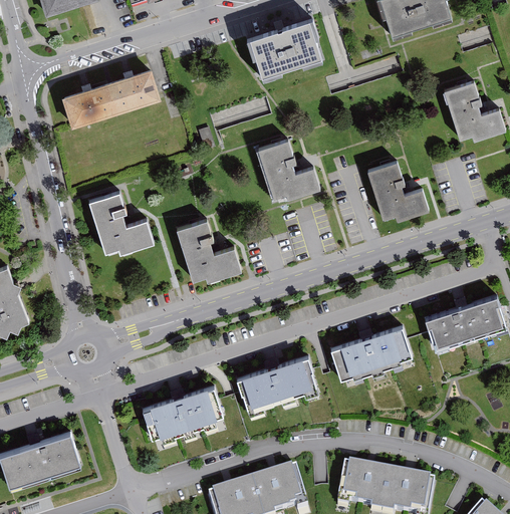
[(97,1),(97,0),(39,0),(45,18),(84,5),(97,1)]
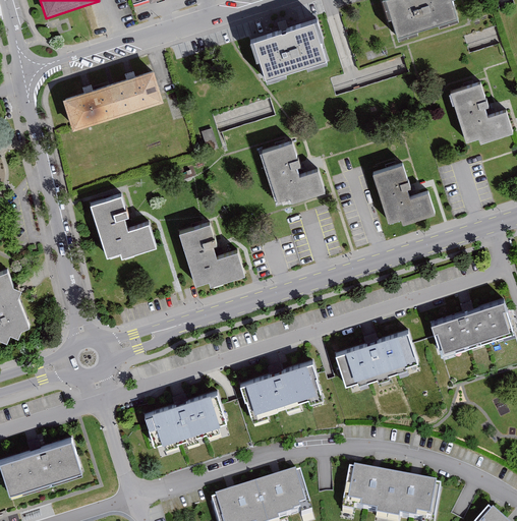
[(455,0),(390,0),(401,36),(461,16),(455,0)]
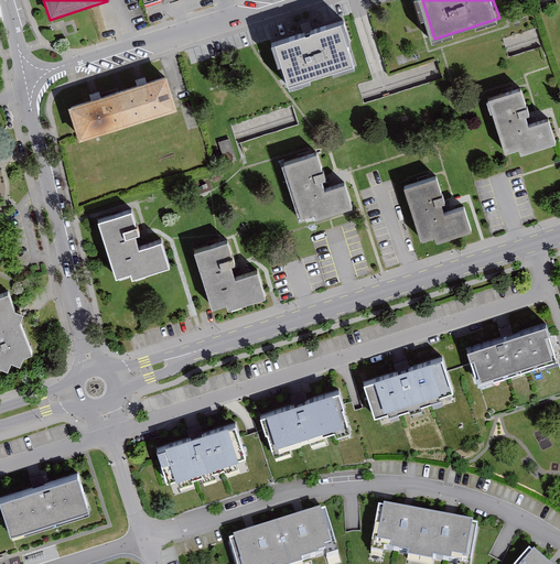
[(356,65),(344,24),(279,45),(291,85),(356,65)]
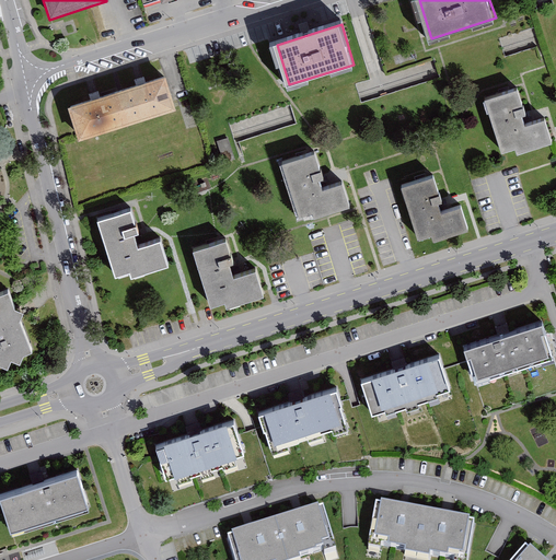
[(79,139),(176,108),(165,77),(68,107),(79,139)]
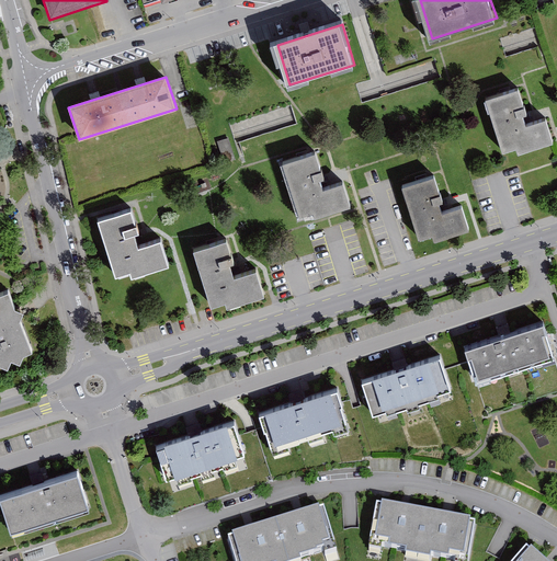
[(516,107),(522,105),(520,98),(519,99),(513,83),(480,94),(499,150),(513,146),(514,151),(552,140),(543,114),(521,121),(516,107)]
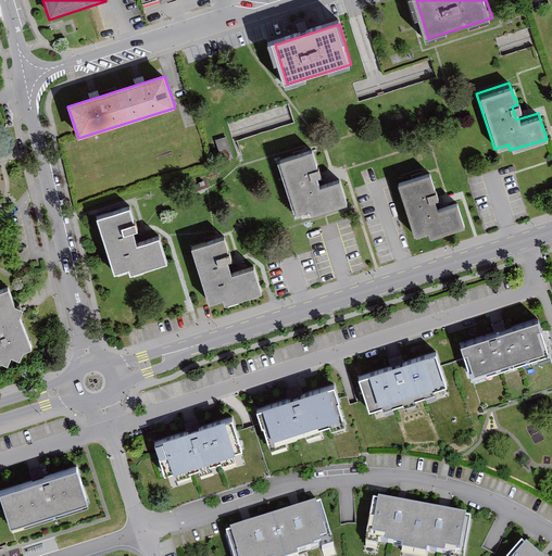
[(315,175),(321,173),(318,165),(317,166),(312,151),(279,162),(298,217),(312,213),(313,218),(350,207),(341,181),(320,188),(315,175)]
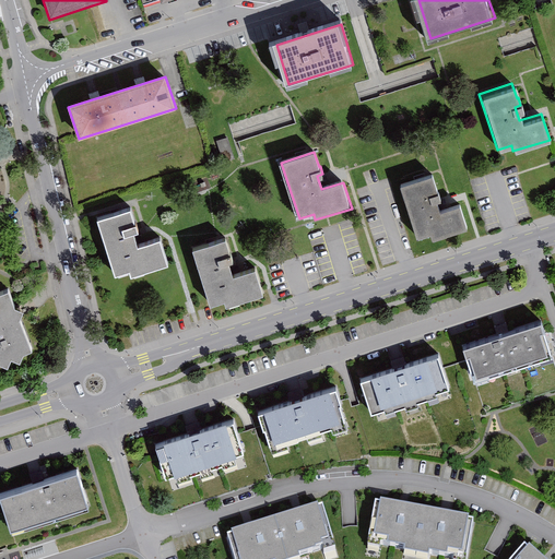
[(434,199),(439,197),(436,189),(435,189),(430,175),(398,186),(415,241),(429,237),(432,242),(468,230),(460,205),(437,212),(434,199)]
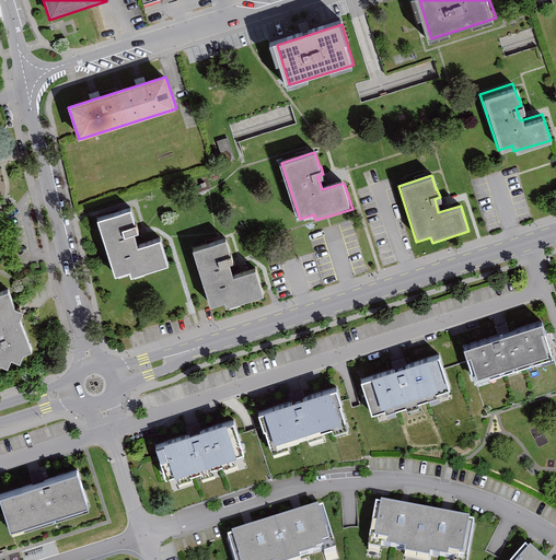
[(134,233),(139,232),(137,224),(136,224),(130,210),(97,220),(116,276),(130,271),(131,278),(169,266),(160,240),(138,247),(134,233)]
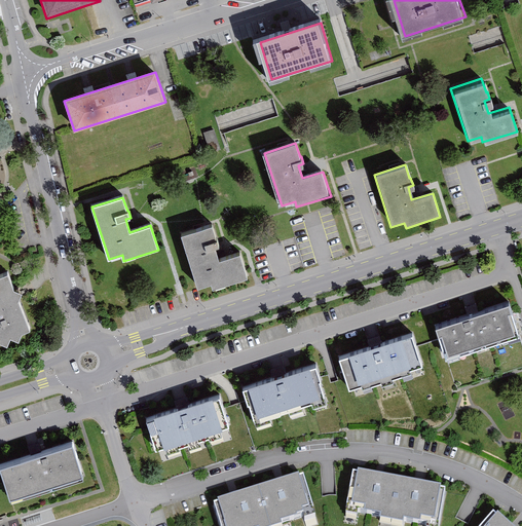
[(216,248),(221,246),(218,238),(217,238),(213,225),(182,234),(198,288),(212,283),(214,289),(248,277),(240,253),(219,260),(216,248)]
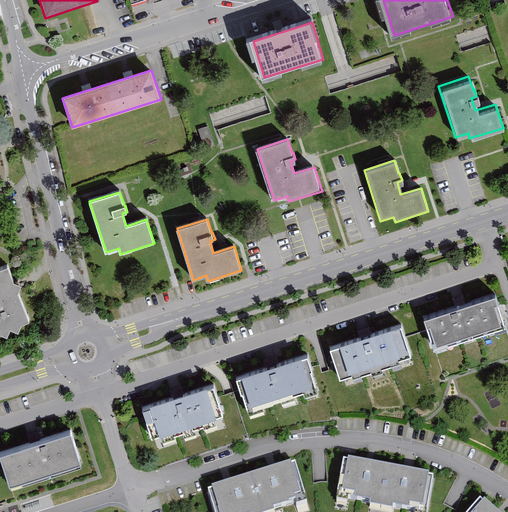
[(13,282),(7,266),(0,269),(0,333),(7,336),(10,329),(18,332),(22,324),(28,322),(17,293),(21,285),(13,282)]
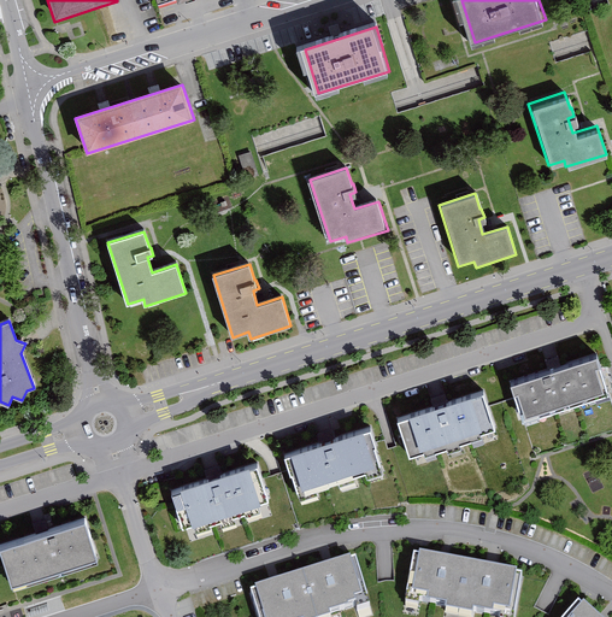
[(599,358),(513,386),(525,422),(610,395),(599,358)]
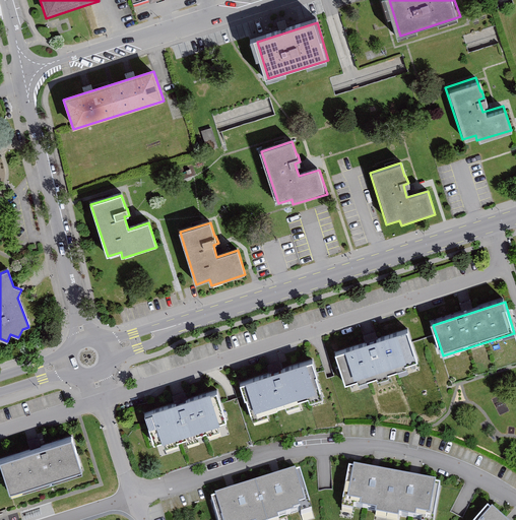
[(406,332),(335,355),(345,386),(416,364),(406,332)]
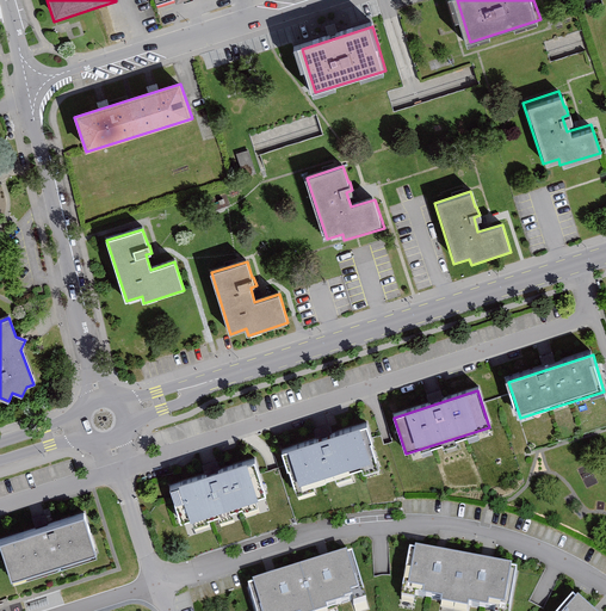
[(368,426),(283,454),(295,489),(379,463),(368,426)]
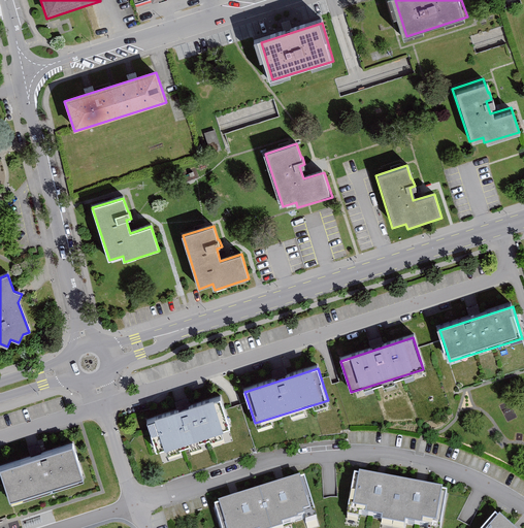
[(219,399),(146,422),(157,454),(229,430),(219,399)]
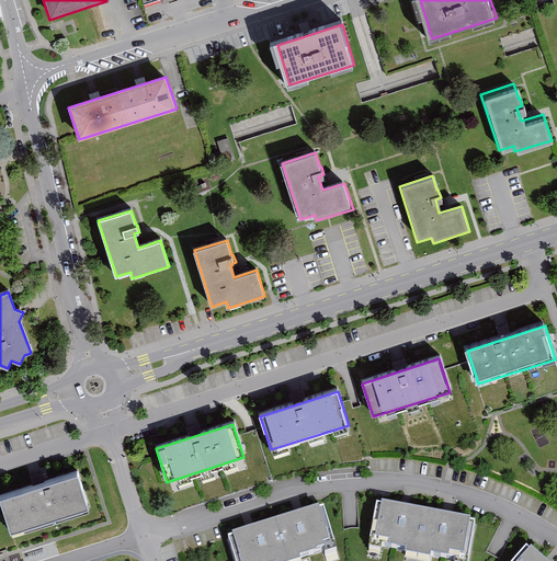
[(77,474),(0,499),(0,502),(10,533),(87,507),(77,474)]
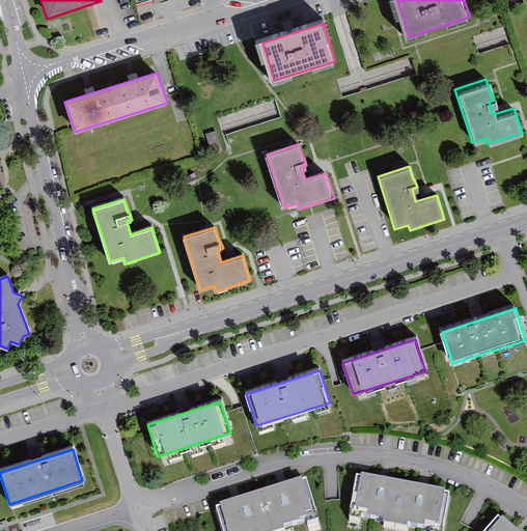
[(436,530),(443,491),(352,475),(345,515),(356,516),(357,513),(365,514),(365,518),(381,520),(381,524),(404,527),(405,523),(425,527),(424,530),(436,530)]
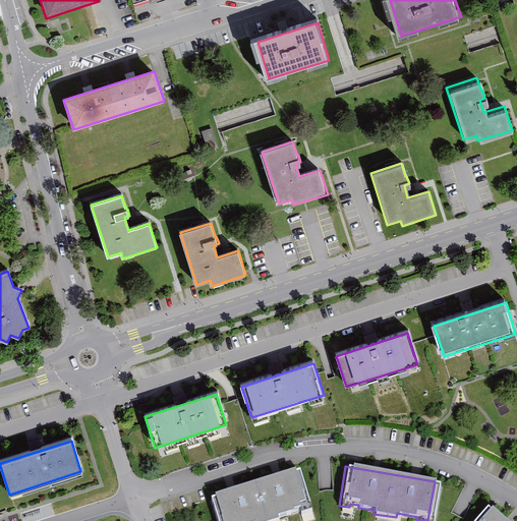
[(307,508),(294,467),(209,496),(216,520),(253,520),(265,520),(277,517),(276,513),(296,507),(297,511),(307,508)]
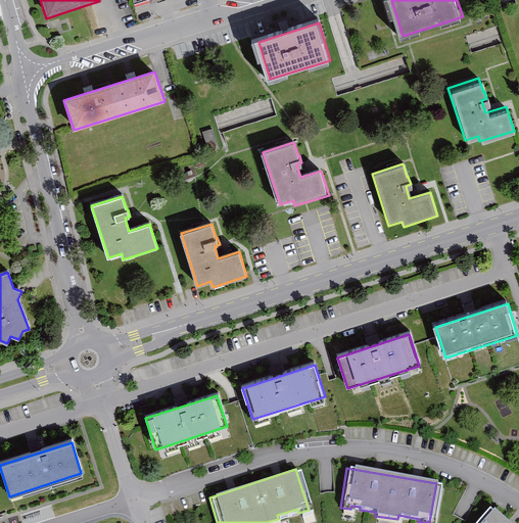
[(507,522),(487,507),(472,522),(507,522)]
